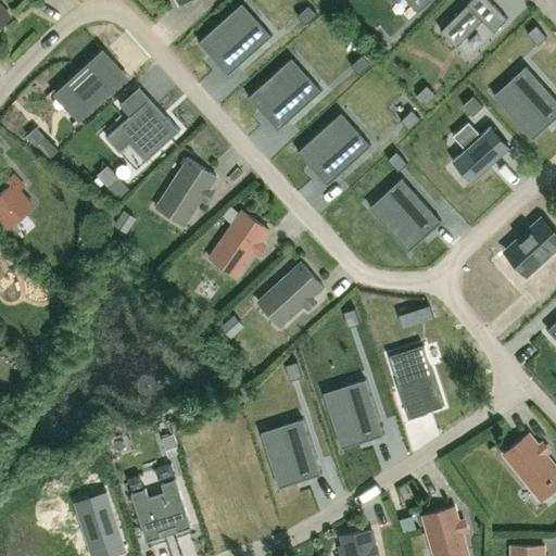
[(389,0),(392,2),(394,0),(406,0),(418,12),(431,0),(389,0)]
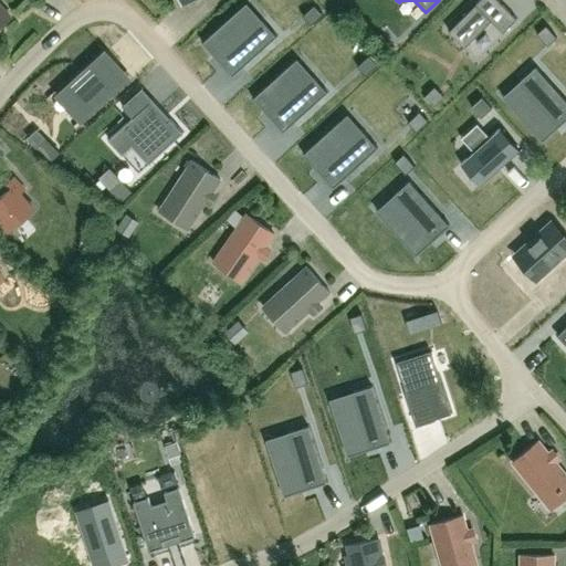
[(498,0),(479,0),(449,31),(451,30),(464,43),(489,19),(502,32),(516,18),(498,0)]
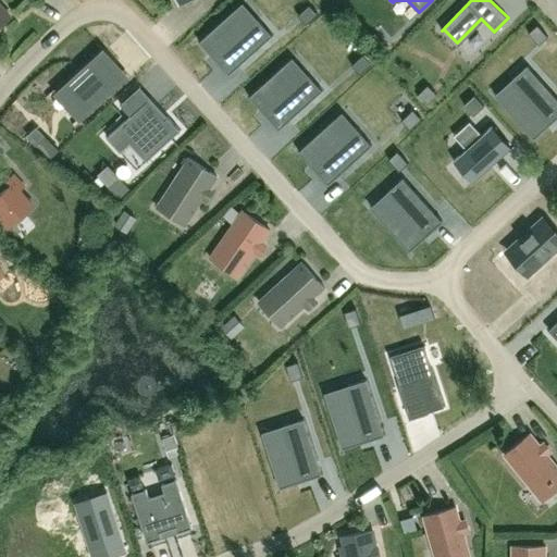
[(0,4),(0,25),(10,16),(0,4)]
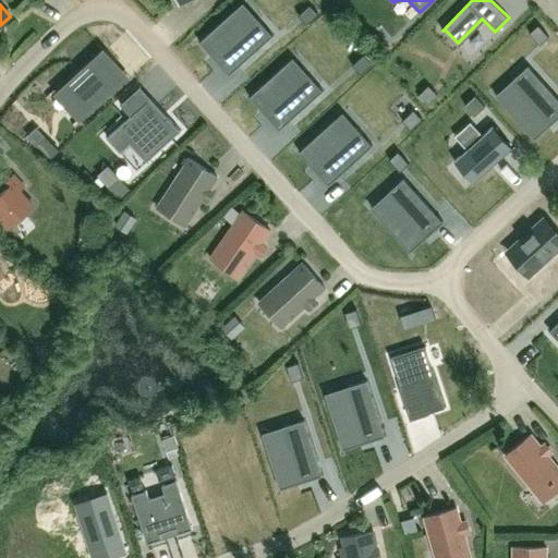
[(306,24),(318,13),(310,4),(298,15),(306,24)]
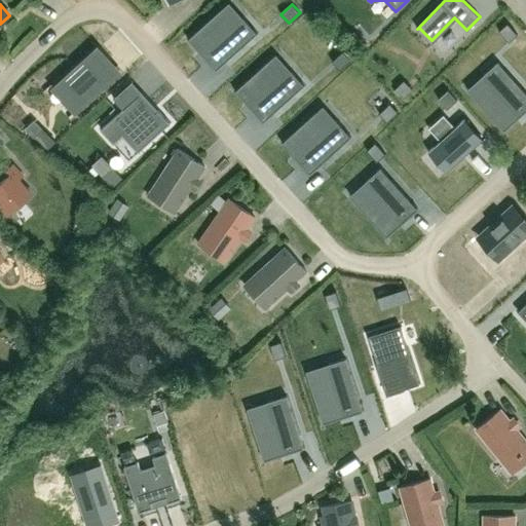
[(220,9),(187,39),(216,70),(257,33),(243,19),(235,26),(220,9)]
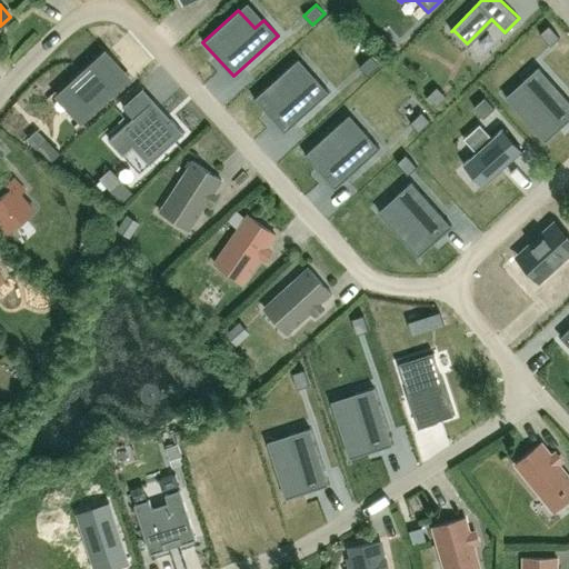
[(539,33),(550,46),(560,37),(549,25),(539,33)]
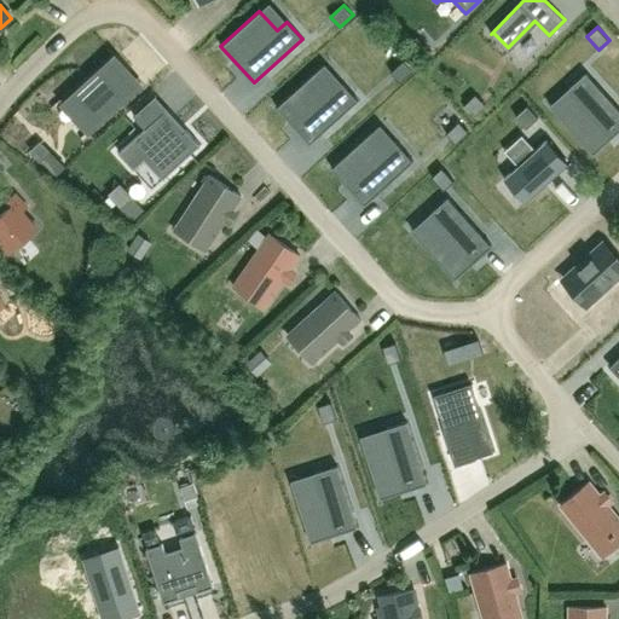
[(86,131),(74,140),(75,142),(87,132),(137,86),(125,71),(127,69),(116,57),(75,93),(86,106),(74,117),(86,131)]
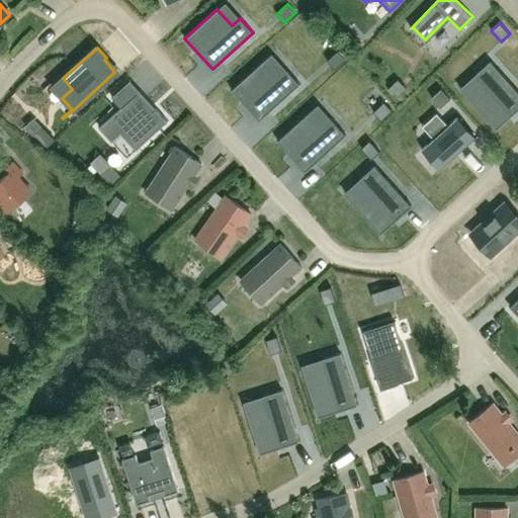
[(337,51),(327,61),(334,69),(345,59),(337,51)]
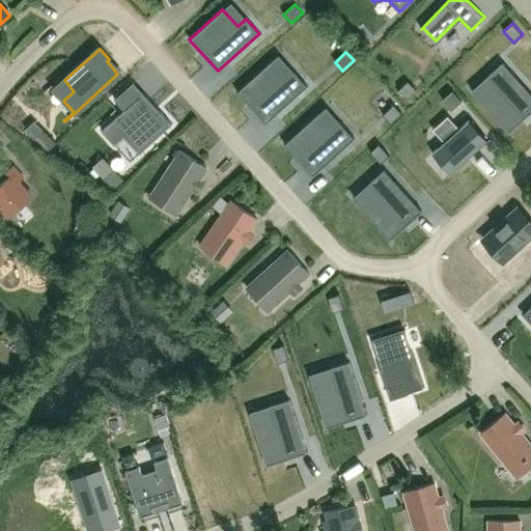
[(270,62),(236,92),(266,123),(307,85),(294,71),(285,79),(270,62)]
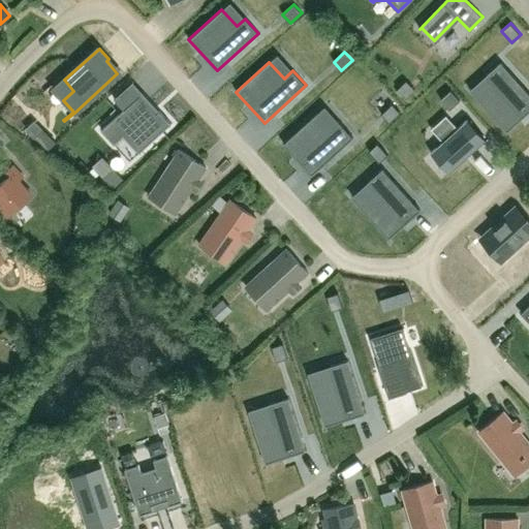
[(493,84),(476,98),(506,131),(528,111),(528,93),(500,62),(486,74),(493,84)]
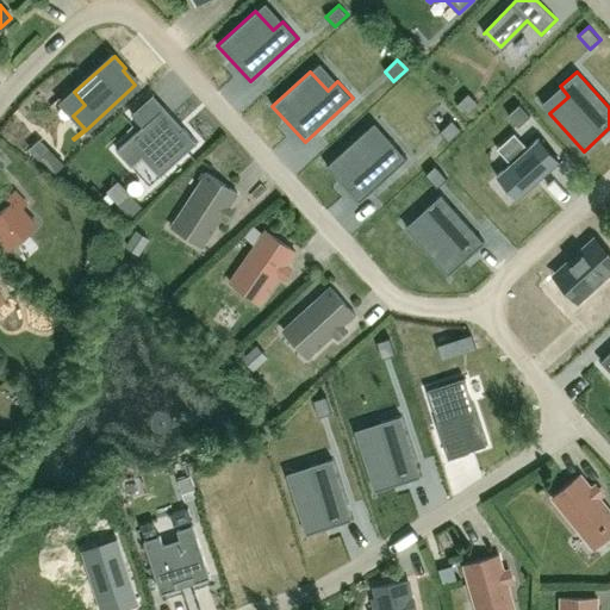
[(142,126),(117,149),(131,166),(142,156),(160,175),(197,142),(184,128),(182,128),(180,130),(161,109),(142,126)]
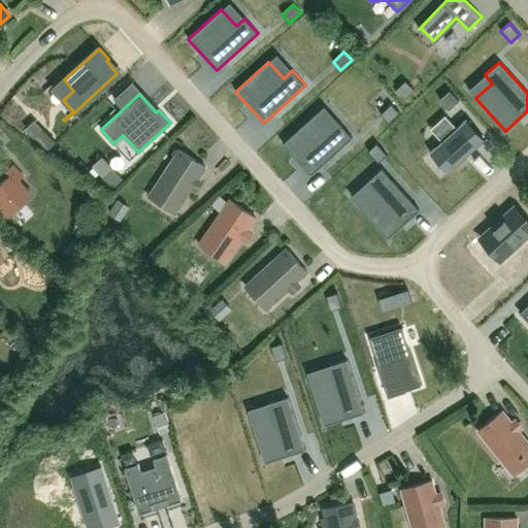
[(315,112),(282,142),(310,174),(352,136),(338,122),(330,129),(315,112)]
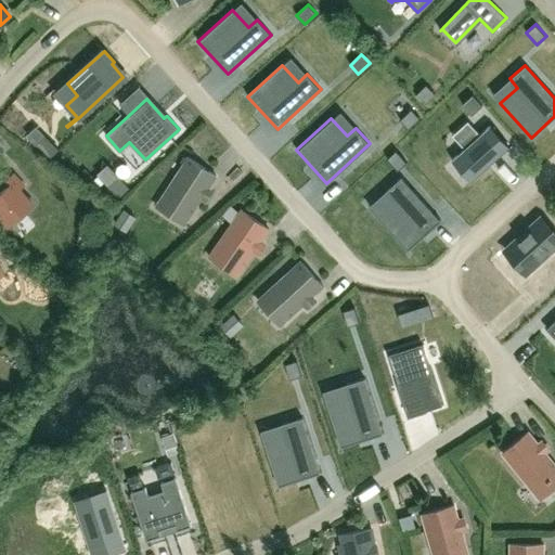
[(464,149),(451,159),(452,160),(454,159),(470,179),(469,180),(470,181),(510,146),(508,145),(507,146),(490,127),(491,126),(490,125),(479,134),(464,149)]
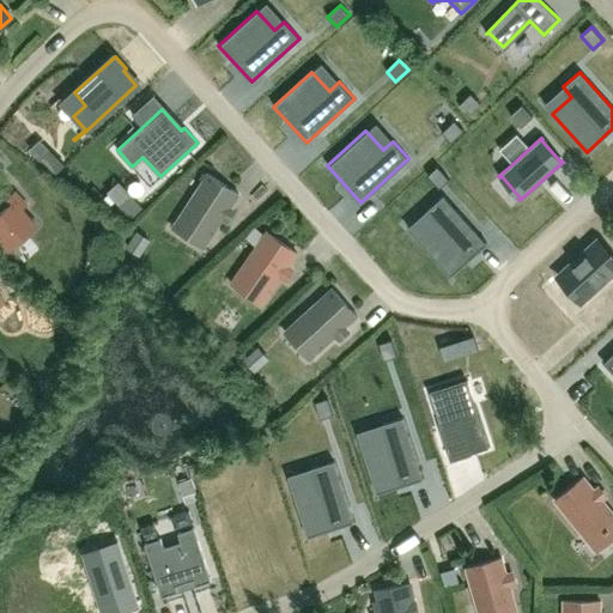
[(230,207),(238,194),(207,174),(198,188),(204,192),(183,224),(208,241),(223,219),(223,220),(224,219),(223,218),(229,208),(230,210),(231,207),(230,207)]
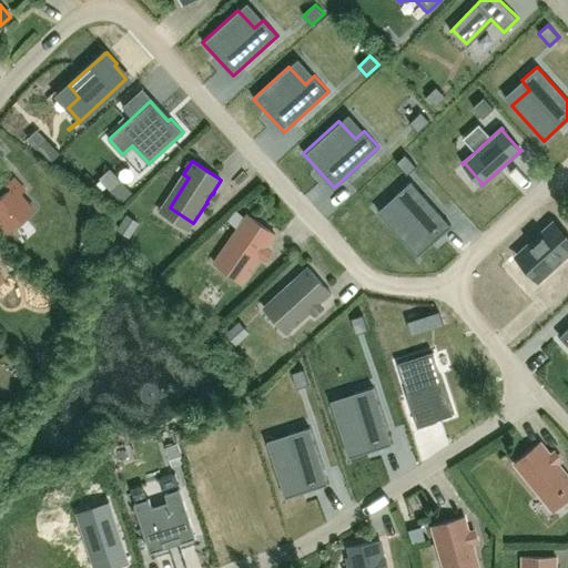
[(10,189),(0,196),(0,215),(3,220),(0,222),(0,226),(6,234),(33,210),(20,194),(23,190),(13,179),(7,184),(10,189)]
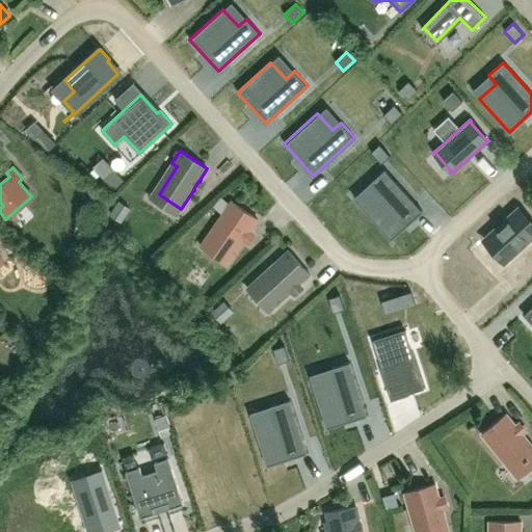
[(377,191),(361,206),(391,239),(422,211),(384,169),(370,183),(377,191)]
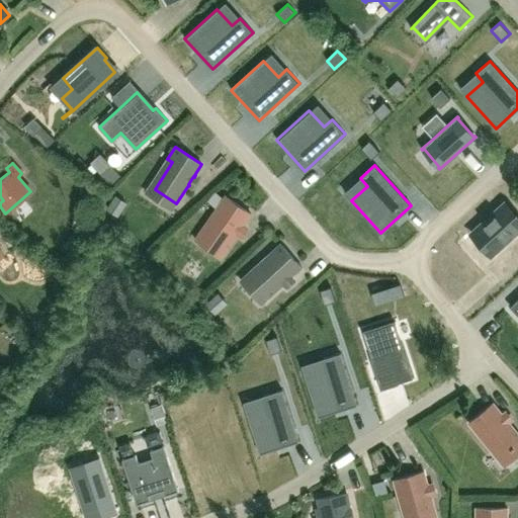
[(251,213),(225,195),(217,207),(222,210),(203,237),(225,252),(237,235),(238,234),(237,234),(243,226),(244,225),(251,213)]
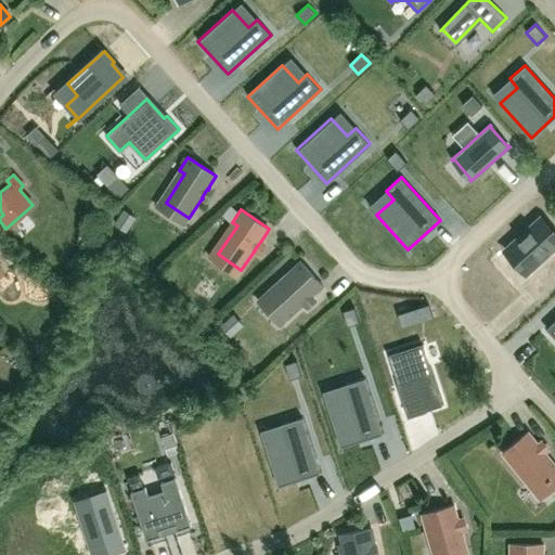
[(523,232),(488,265),(512,289),(546,258),(523,232)]
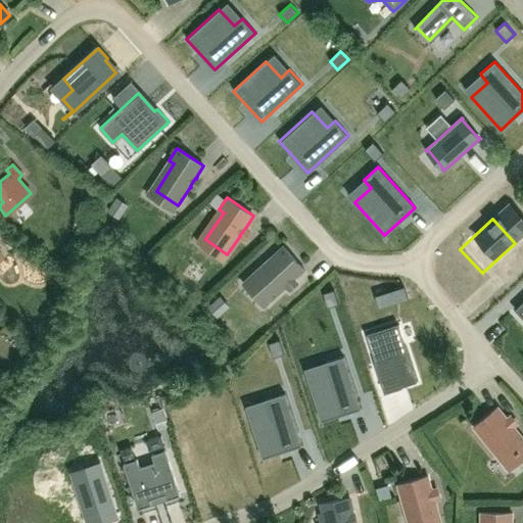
[(294,279),(304,270),(283,246),(273,256),(276,260),(251,282),(270,301),(285,287),(286,288),(286,287),(286,286),(293,280),(294,280),(294,279)]
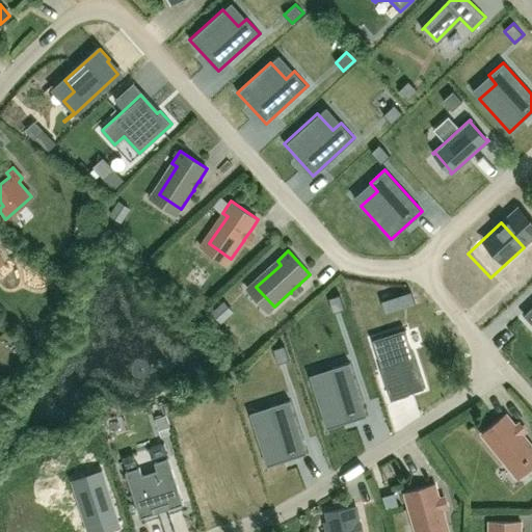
[(410,291),(395,296),(398,309),(415,303),(410,291)]
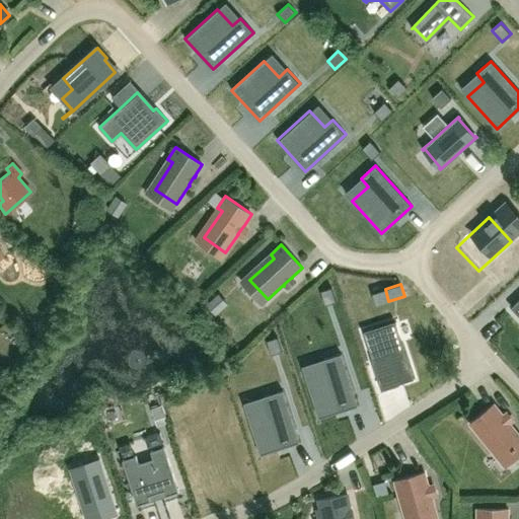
[(320,291),(324,305),(336,301),(331,287),(320,291)]
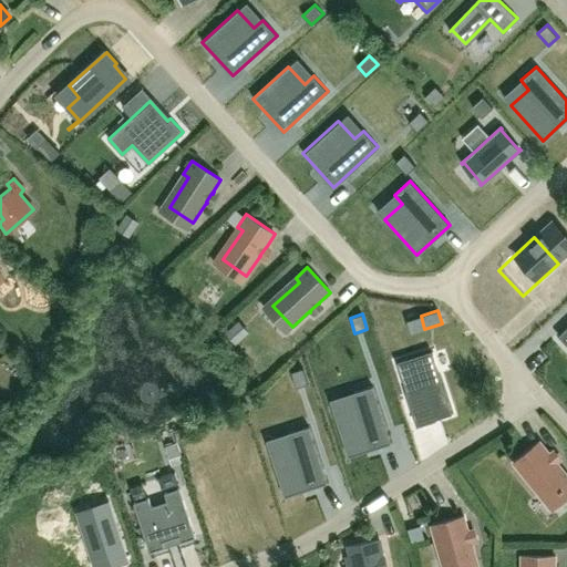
[(431,348),(395,359),(416,422),(451,411),(431,348)]
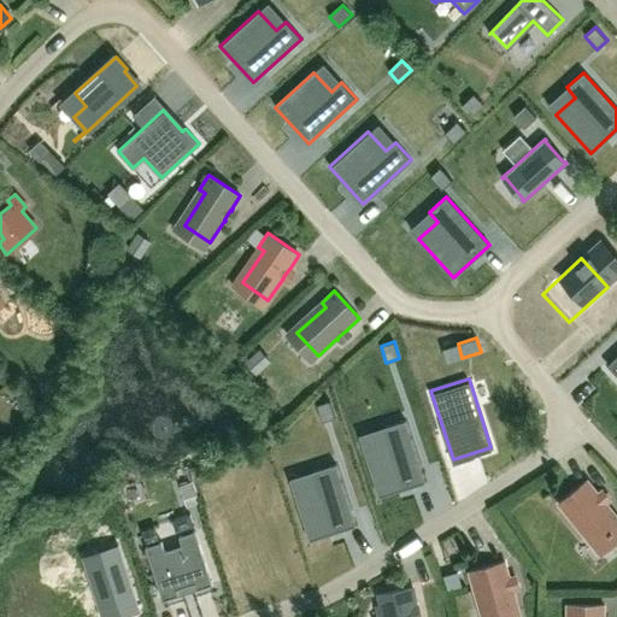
[(316,405),(322,422),(335,417),(329,400),(316,405)]
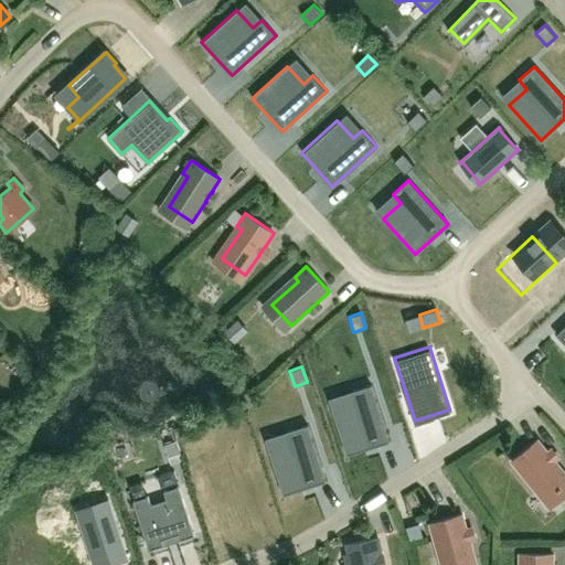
[(354,402),(332,409),(347,455),(390,441),(371,384),(351,391),(354,402)]
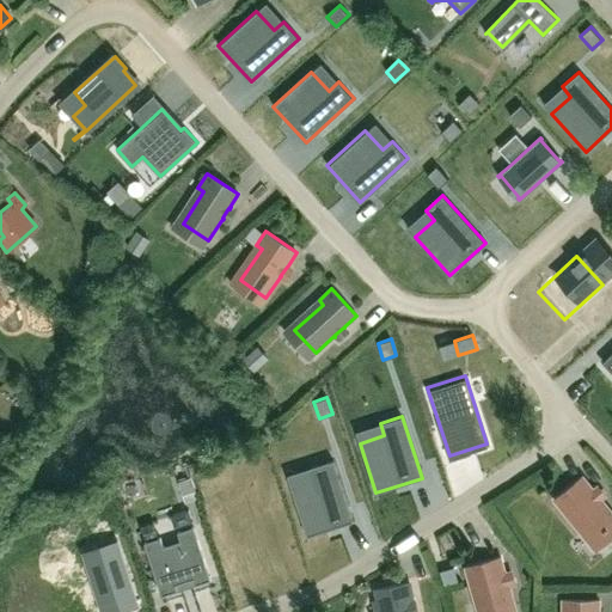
[(316,479),(291,487),(306,536),(353,521),(332,459),(311,466),(316,479)]
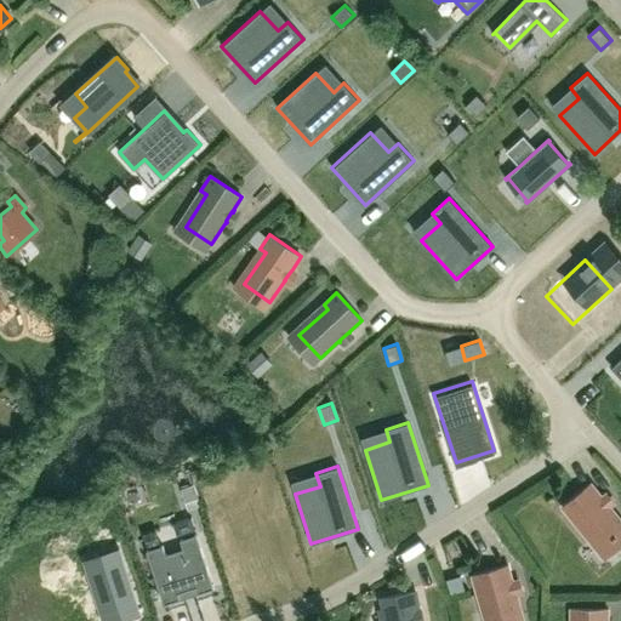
[(591,483),(562,507),(573,520),(579,517),(603,546),(620,531),(620,518),(611,507),(611,506),(610,505),(610,506),(602,496),(603,496),(602,495),(591,483)]
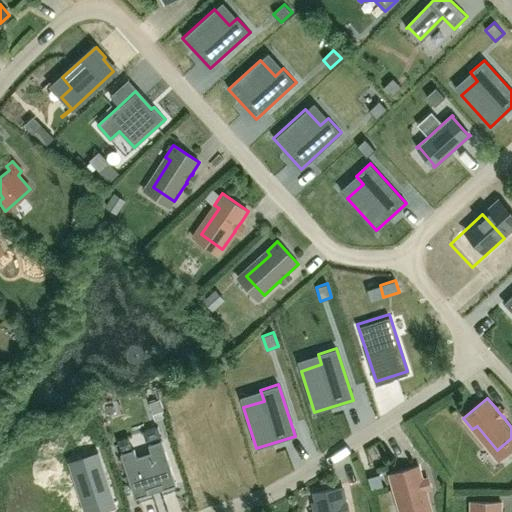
[(176,484),(162,440),(148,444),(151,452),(137,456),(135,449),(120,453),(135,498),(148,493),(147,488),(161,484),(163,489),(176,484)]
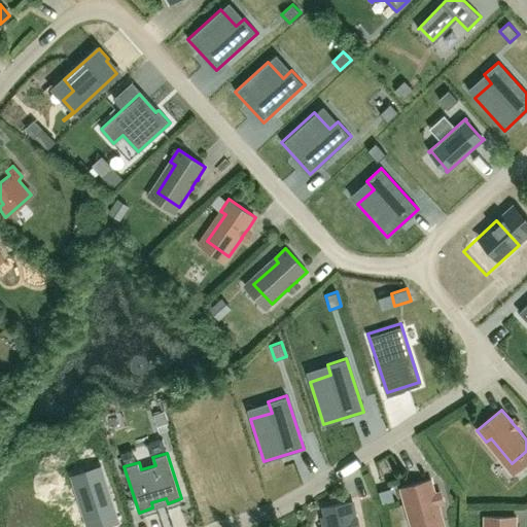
[(115,518),(98,463),(68,472),(82,517),(97,513),(100,523),(115,518)]
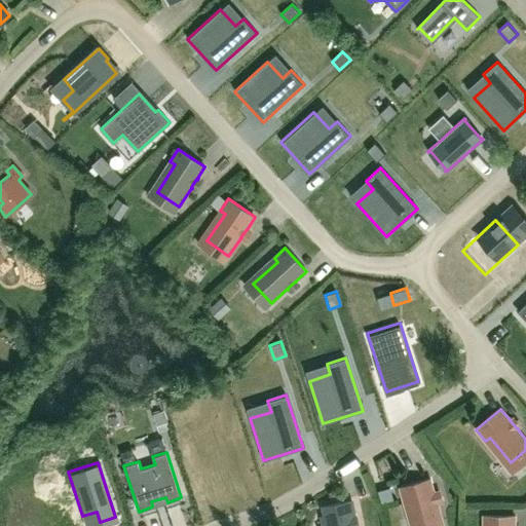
[(430,479),(400,488),(404,501),(409,500),(416,525),(438,525),(444,524),(438,503),(438,502),(437,502),(435,493),(435,491),(430,479)]
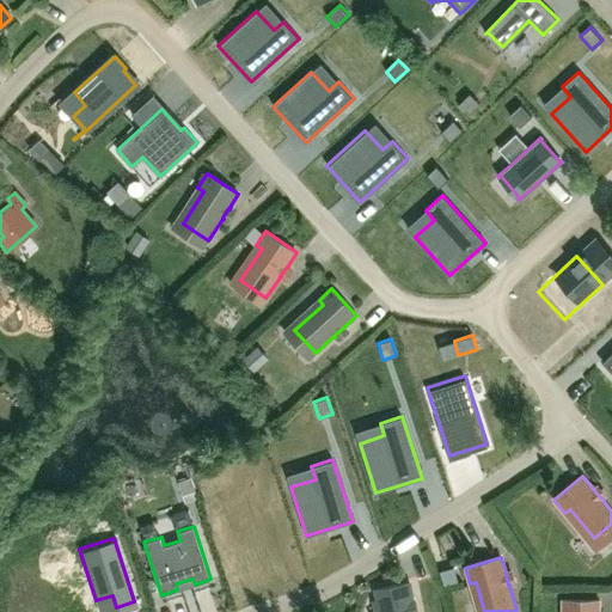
[(410,611),(410,603),(412,603),(409,582),(375,589),(379,611),(410,611)]
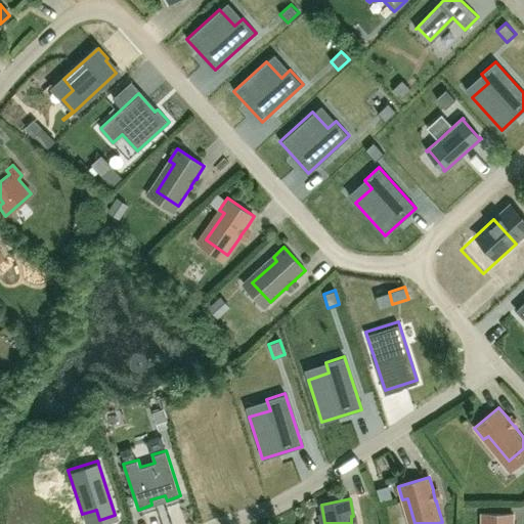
[(513,523),(514,514),(481,514),(481,523),(513,523)]
